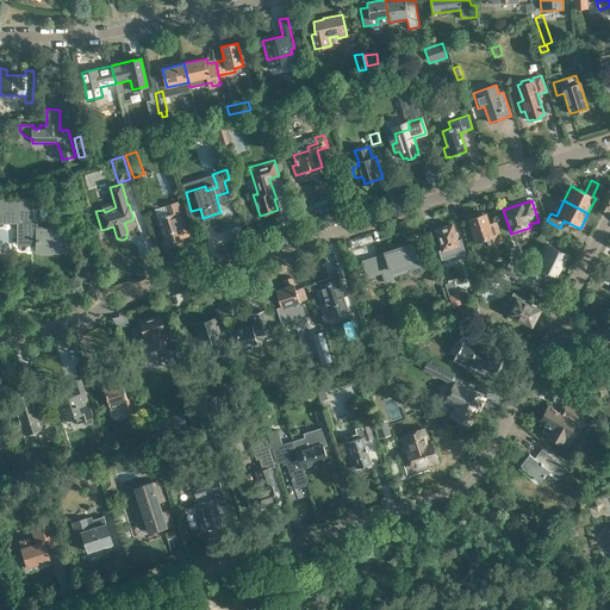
[(191,235),(184,210),(181,201),(166,206),(168,215),(157,218),(166,243),(191,235)]
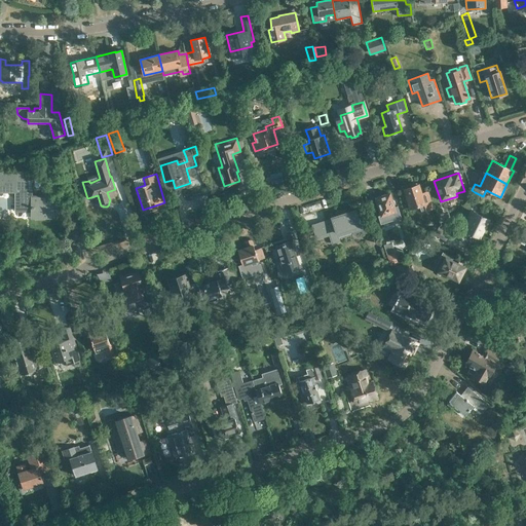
[(32,218),(57,218),(57,196),(32,196),(32,181),(15,181),(15,211),(31,211),(32,218)]
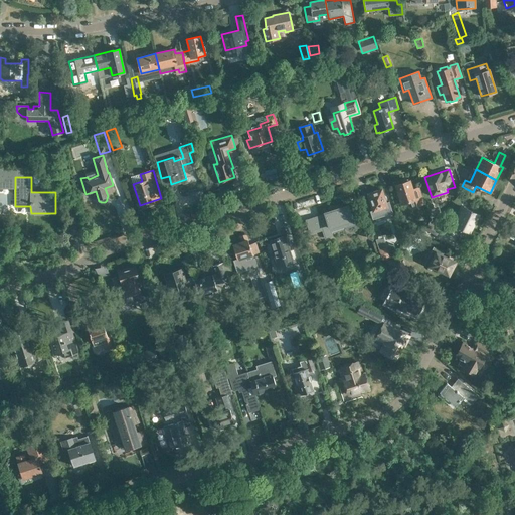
[(419,186),(412,189),(409,180),(395,184),(401,204),(410,201),(410,203),(412,208),(424,204),(419,186)]
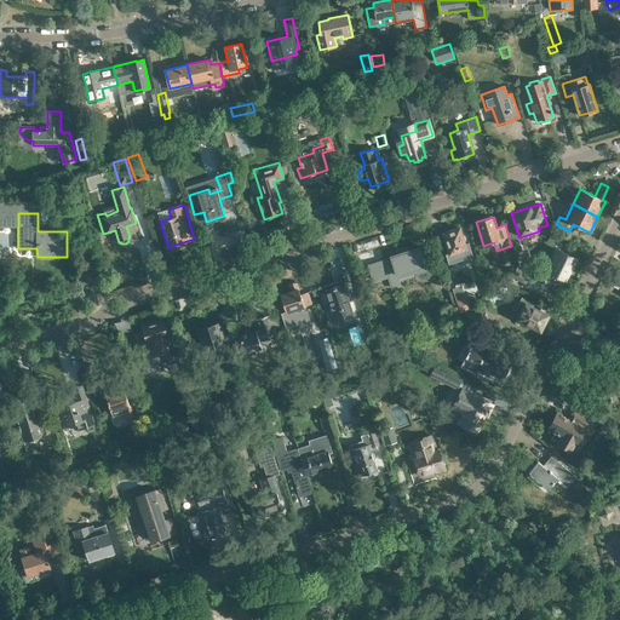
[(469,260),(466,253),(465,250),(466,250),(459,228),(442,233),(449,254),(458,252),(461,263),(469,260)]
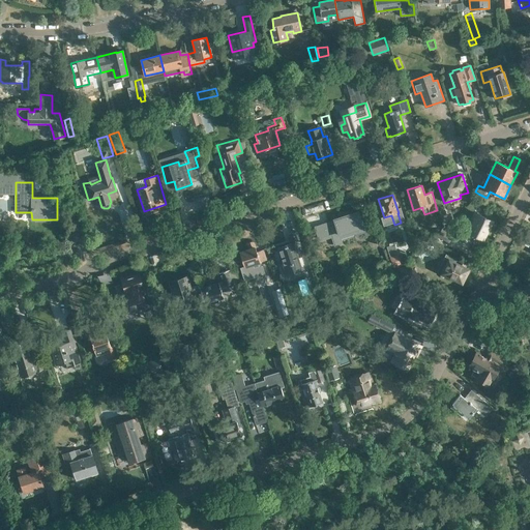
[(341,237),(354,233),(355,236),(364,233),(365,236),(374,233),(371,222),(362,224),(358,211),(333,219),(334,219),(315,226),(320,241),(331,237),(333,245),(343,243),(341,237)]
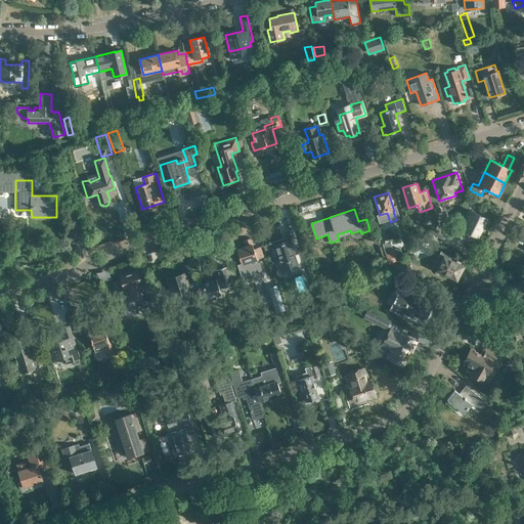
[(477,237),(487,218),(472,210),(462,229),(477,237)]
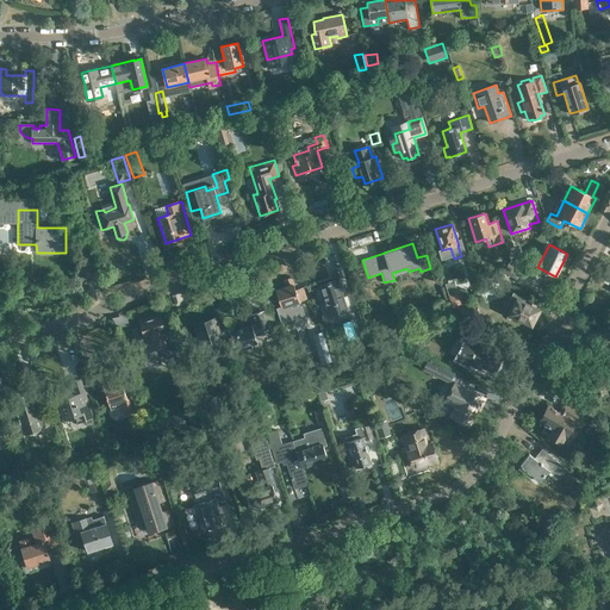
[(504,273),(516,279),(521,271),(509,265),(504,273)]
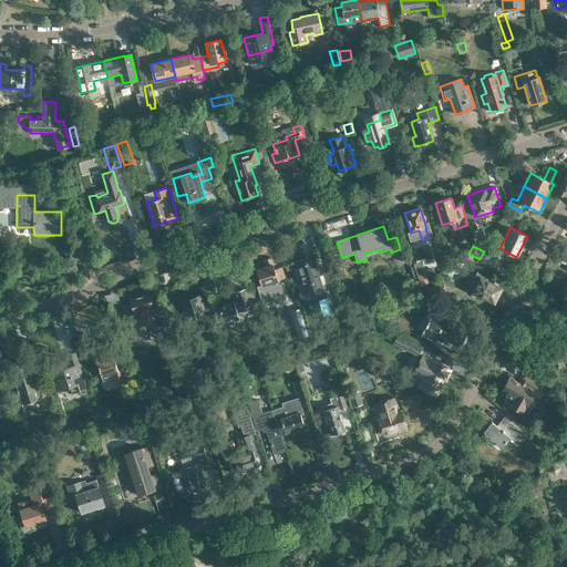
[(320,280),(317,268),(323,267),(317,248),(309,250),(312,260),(297,265),(303,286),(312,282),(315,290),(322,287),(320,280)]
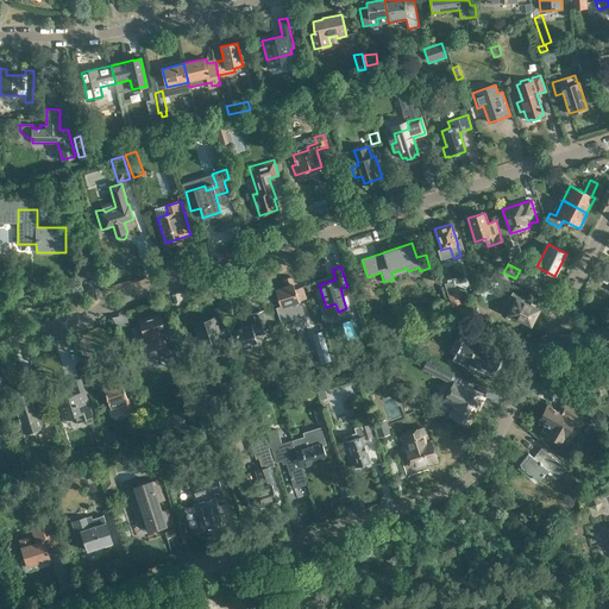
[(300,301),(307,299),(302,287),(295,289),(290,277),(282,278),(284,287),(275,289),(281,308),(288,306),(289,309),(301,306),(300,301)]
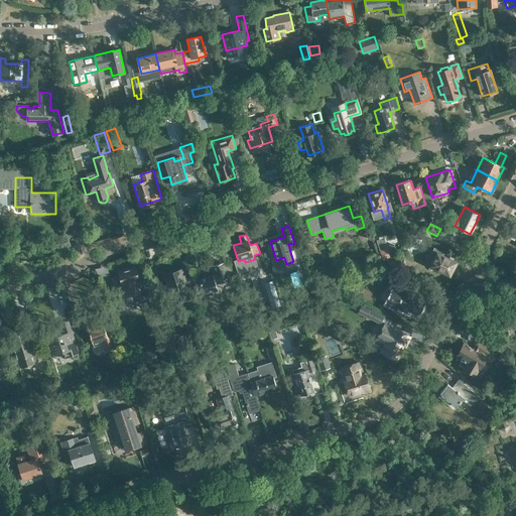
[(382,256),(389,254),(392,253),(395,248),(394,242),(379,247),(382,256)]
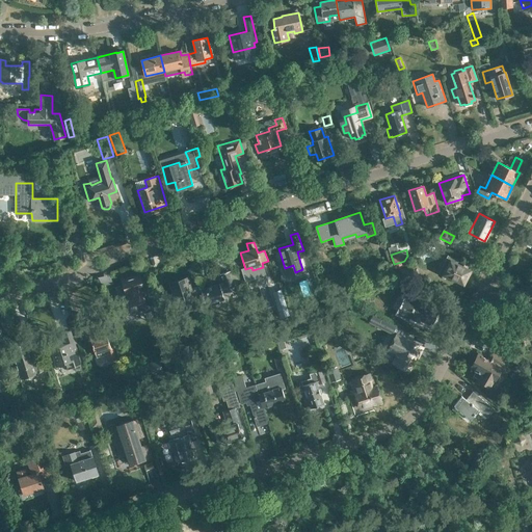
[(459,266),(449,260),(450,259),(447,257),(443,265),(446,266),(443,273),(463,284),(470,270),(467,269),(468,266),(461,263),(459,266)]
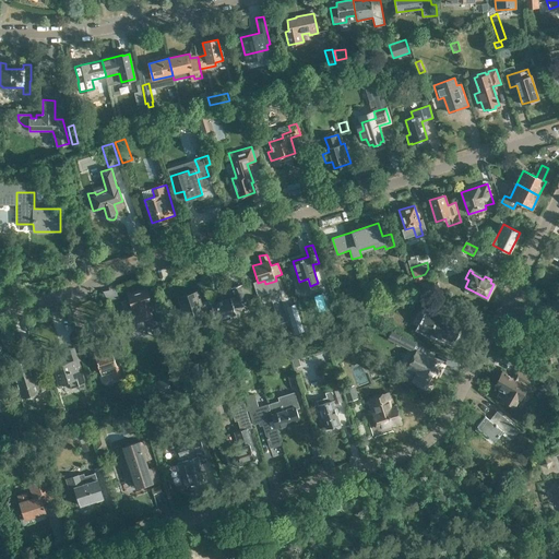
[(436,290),(435,281),(415,284),(416,290),(423,289),(424,293),(436,290)]
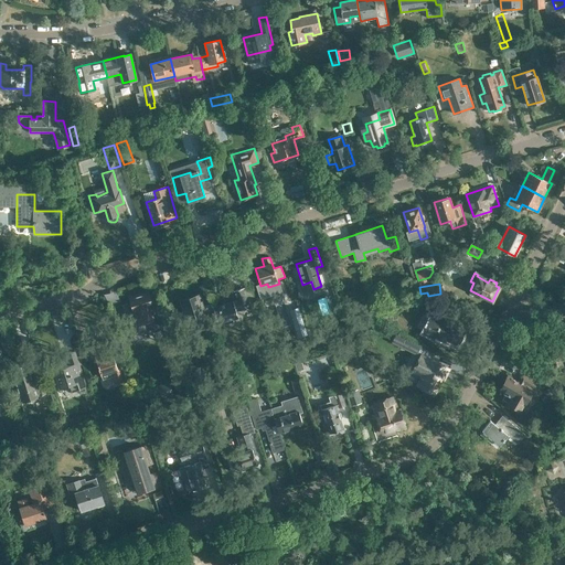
[(213,307),(215,315),(217,324),(237,318),(236,311),(251,308),(257,306),(251,288),(244,289),(244,288),(234,290),(237,300),(213,307)]
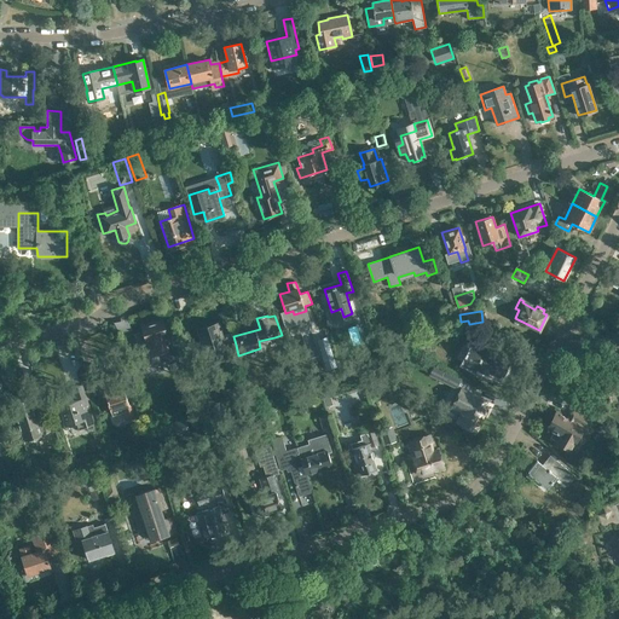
[(171,348),(169,343),(162,320),(143,327),(151,354),(171,348)]
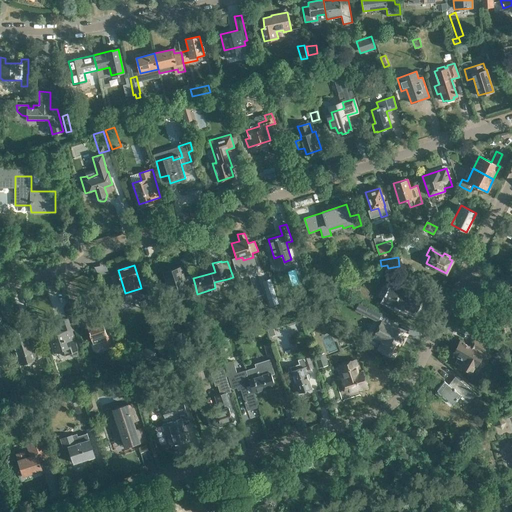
[(376,276),(387,281),(392,271),(380,266),(376,276)]
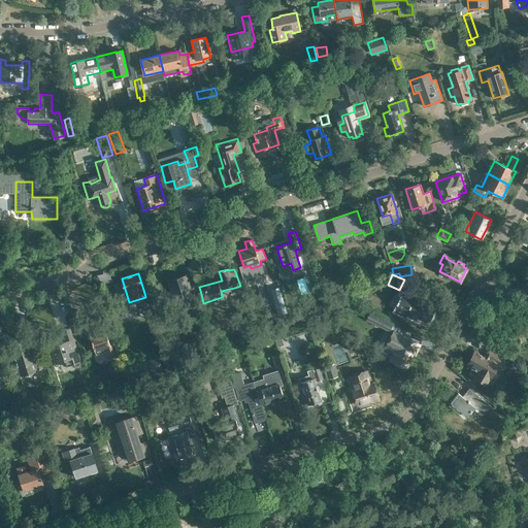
[(192,296),(201,294),(199,287),(198,284),(189,286),(186,275),(169,279),(177,305),(193,300),(192,296)]
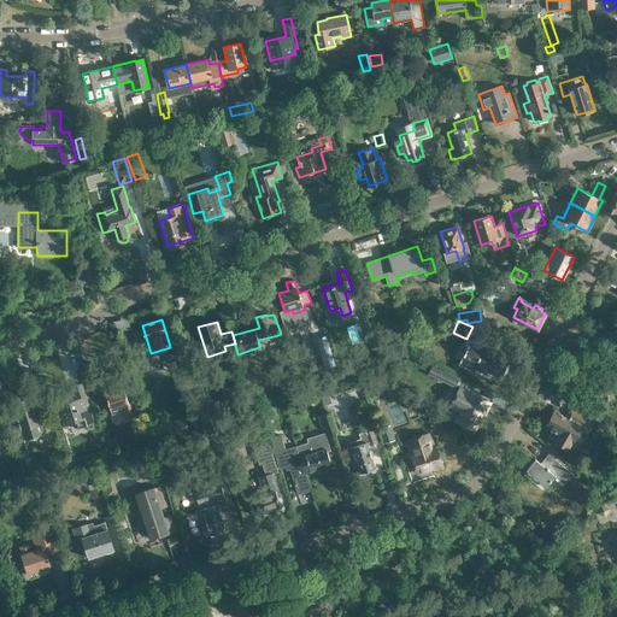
[(492,348),(476,341),(476,342),(472,341),(462,363),(475,369),(476,366),(487,372),(488,370),(500,376),(506,362),(489,354),(492,348)]
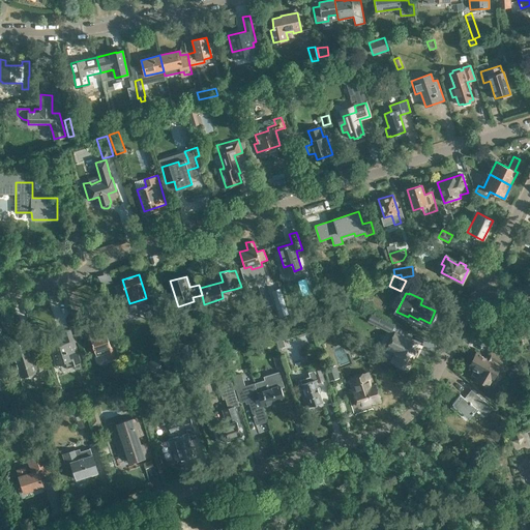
[(113,345),(111,346),(105,328),(95,331),(92,322),(80,326),(84,337),(89,335),(96,356),(106,353),(108,359),(117,356),(113,345)]
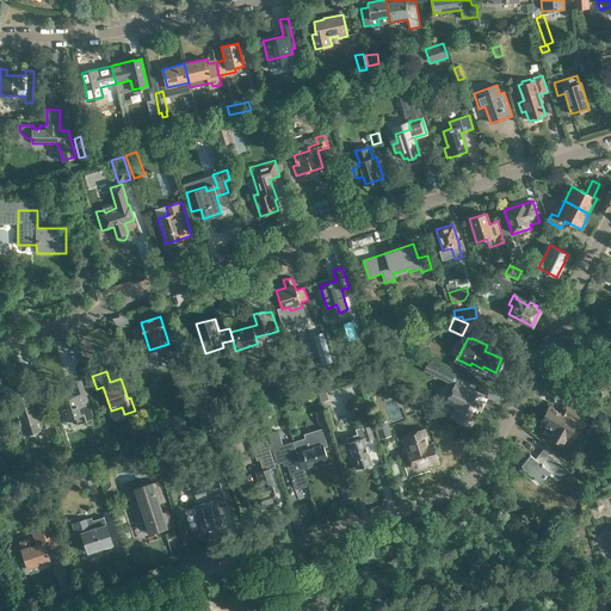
[(610,375),(597,380),(602,393),(610,389),(610,375)]
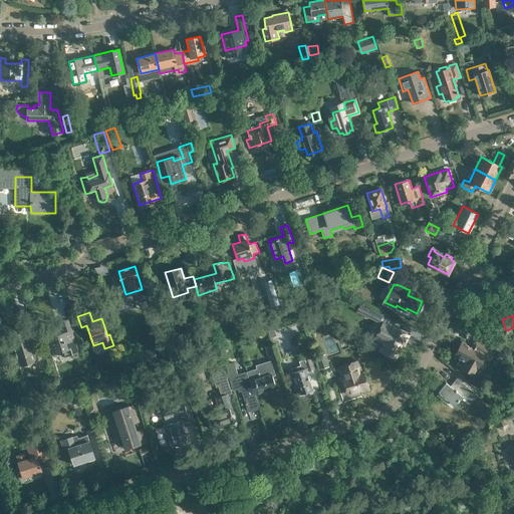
[(65,356),(79,352),(68,319),(61,321),(64,332),(50,336),(55,353),(63,351),(65,356)]
